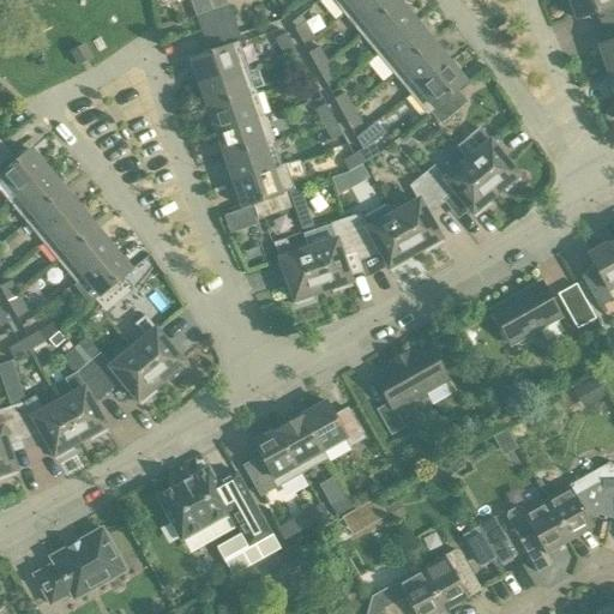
[(228,6),(224,0),(206,0),(211,12),(228,6)]
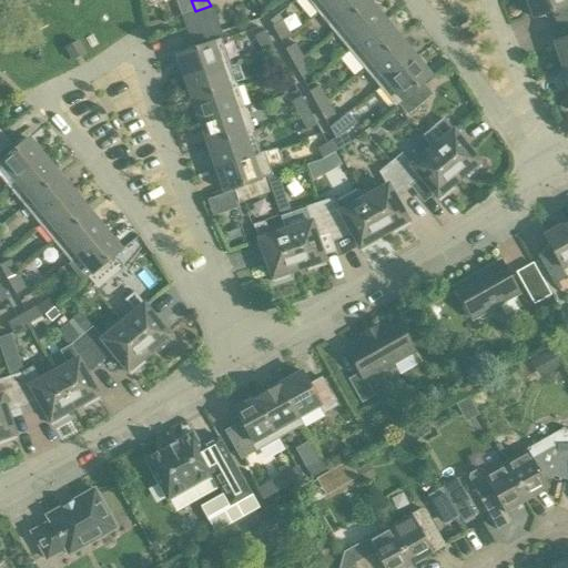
[(305,0),(317,13),(333,0),(305,0)]
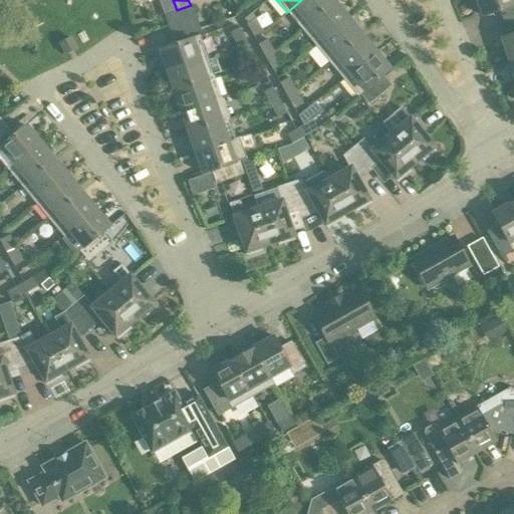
[(300,29),(332,2),(329,0),(301,0),(287,12),(300,29)]
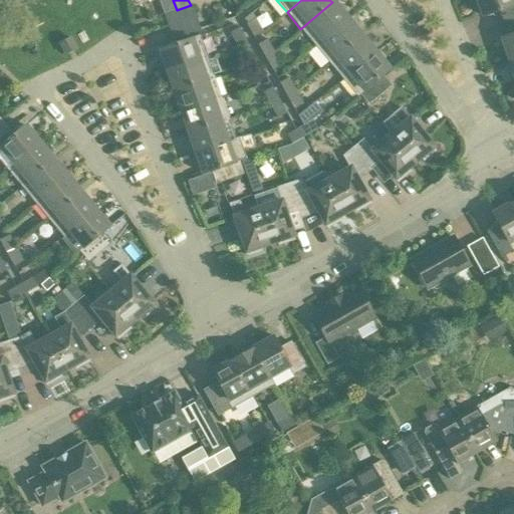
[(513,0),(476,0),(483,17),(499,11),(504,24),(507,23),(513,20),(513,0)]
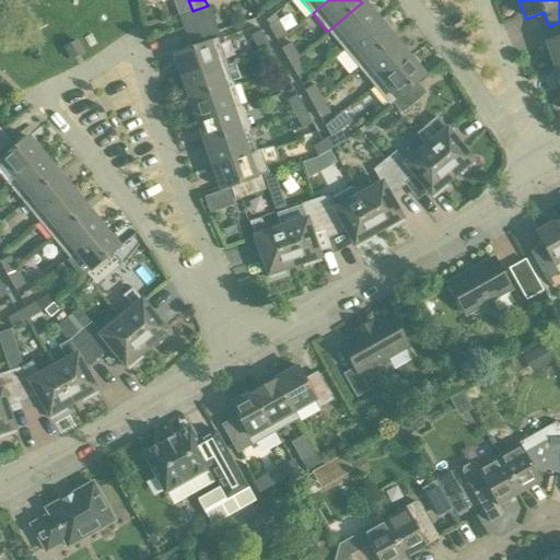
[(343,51),(378,23),(362,2),(327,32),(343,51)]
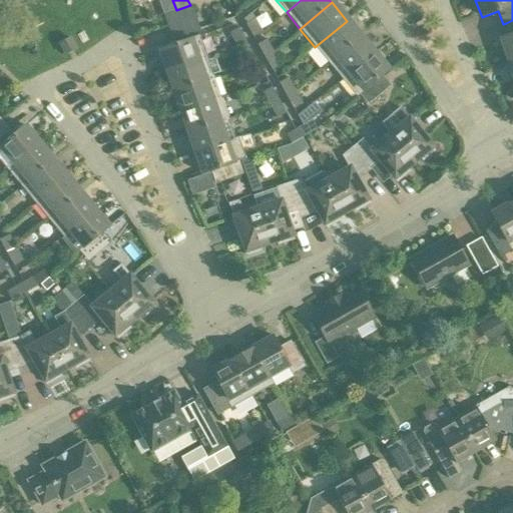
[(194,18),(190,5),(176,10),(163,14),(167,27),(194,18)]
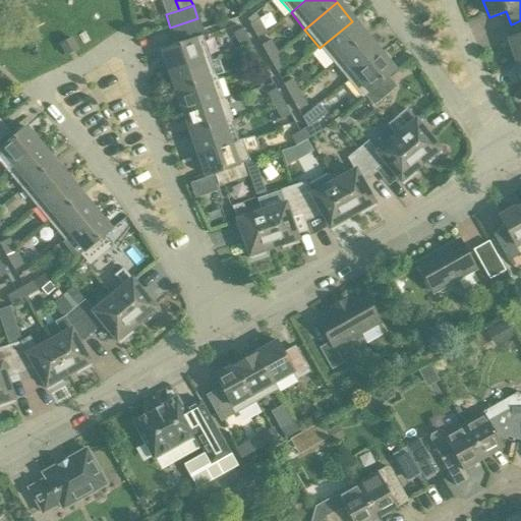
[(175,40),(201,31),(197,18),(170,27),(175,40)]
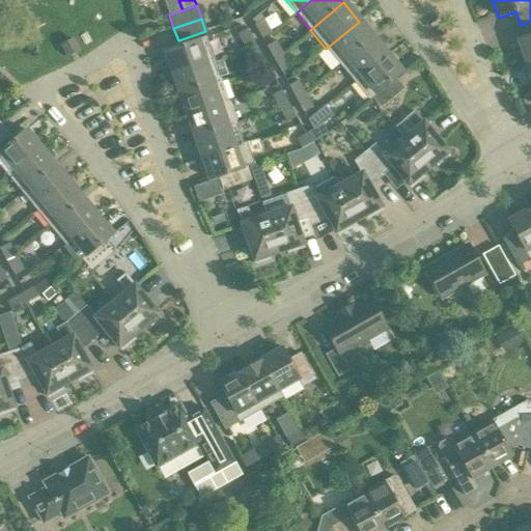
[(261,39),(271,34),(263,20),(253,25),(261,39)]
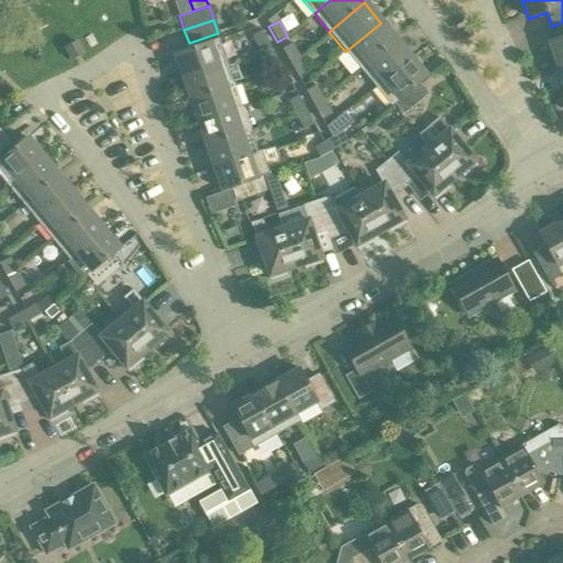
[(558,67),(562,65),(562,22),(555,25),(560,39),(549,43),(558,67)]
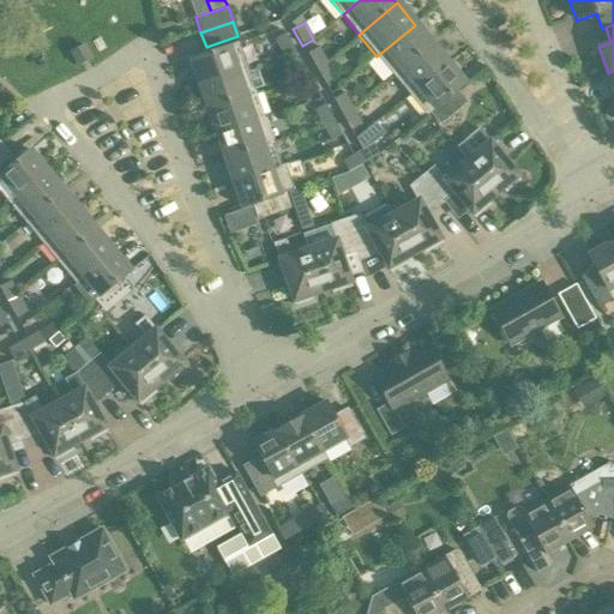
[(393,76),(431,44),(415,25),(377,56),(393,76)]
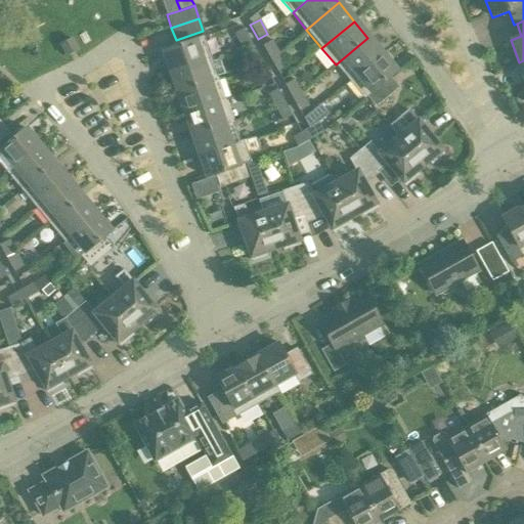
[(241,48),(250,43),(243,30),(233,35),(241,48)]
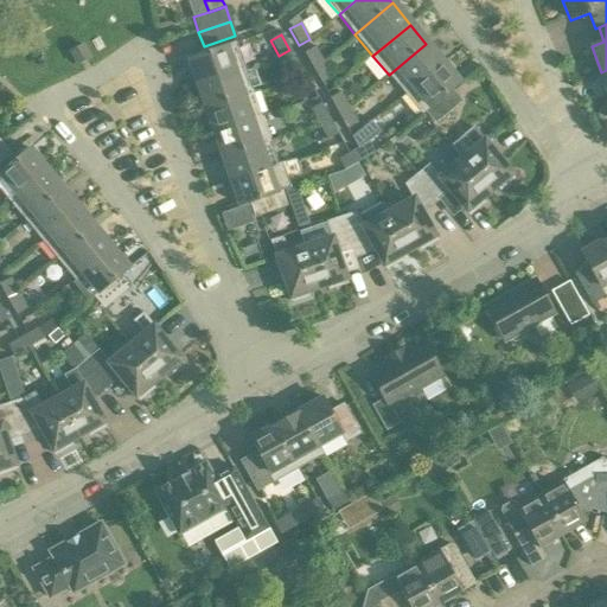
[(198,84),(243,69),(235,44),(189,59),(198,84)]
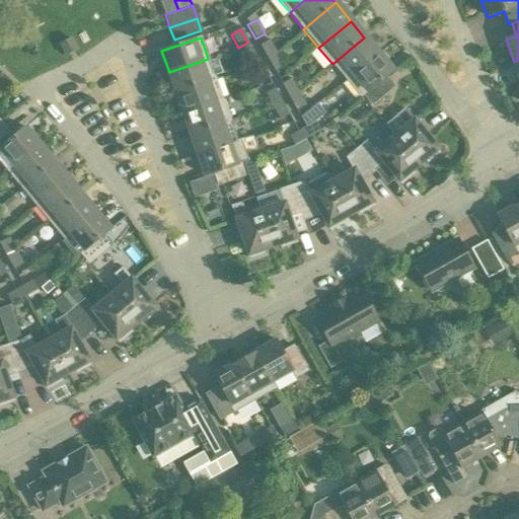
[(364,38),(332,64),(346,80),(377,54),(364,38)]
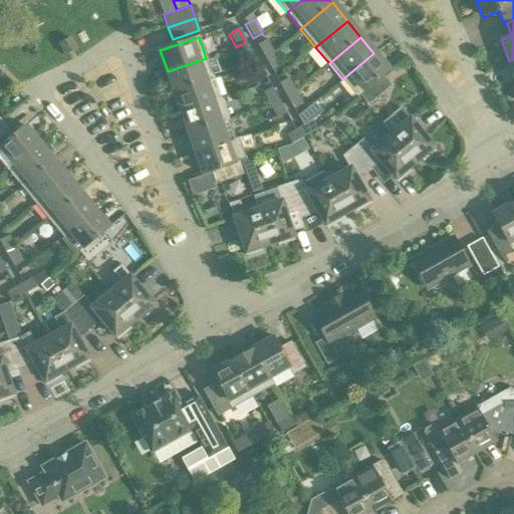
[(65,55),(75,49),(69,39),(59,44),(65,55)]
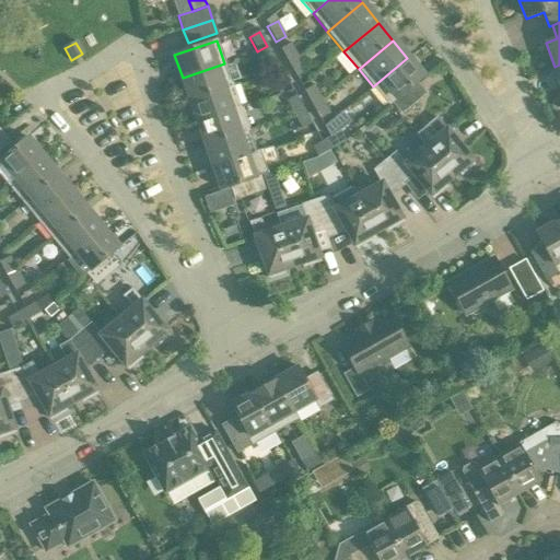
[(290,44),(280,49),(288,62),(298,57),(290,44)]
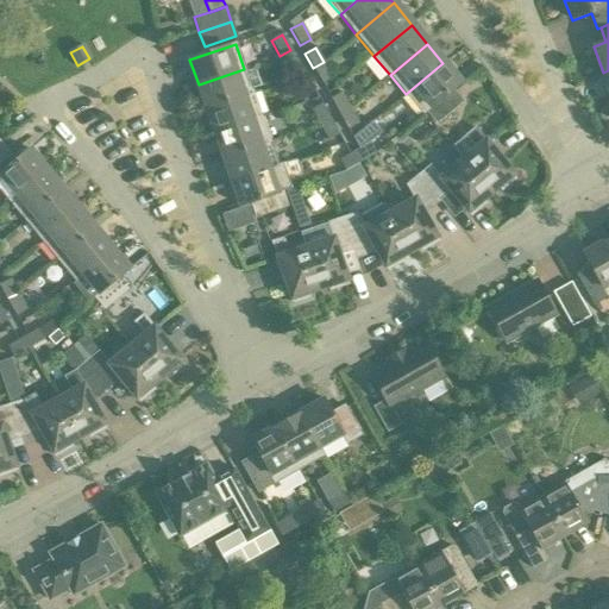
[(284,64),(294,80),(305,74),(295,58),(284,64)]
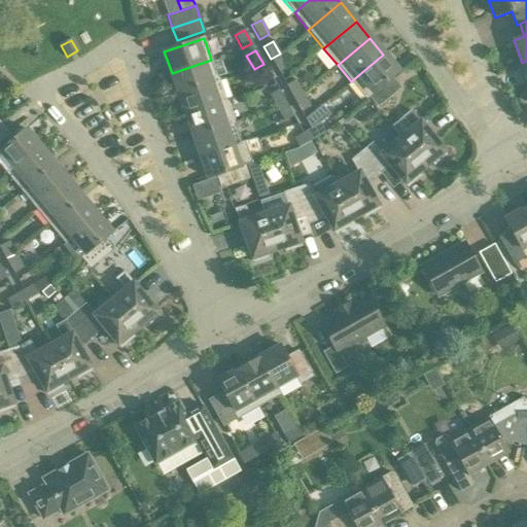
[(280,54),(271,59),(279,73),(288,68),(280,54)]
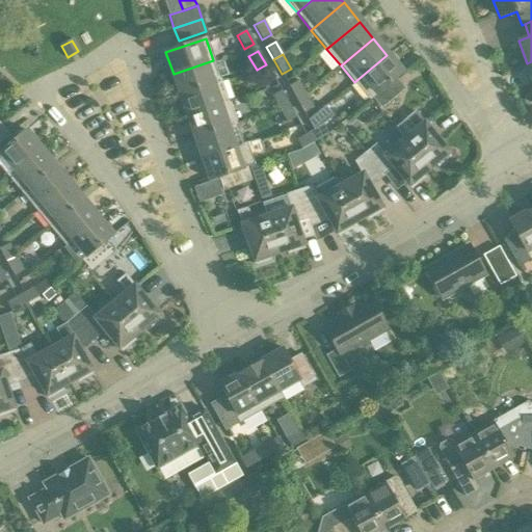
[(372,98),(395,79),(402,73),(387,55),(354,82),(369,100),(372,98)]
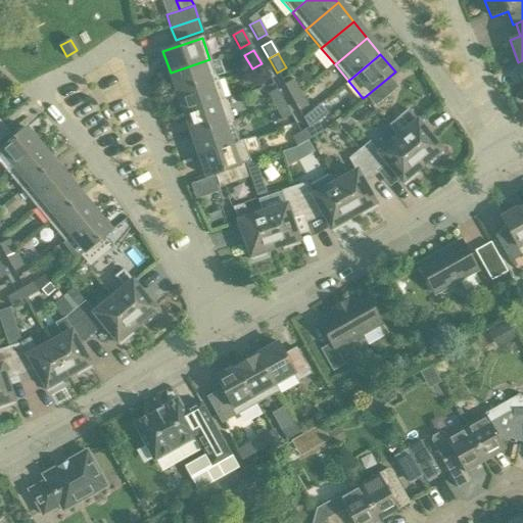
[(178,95),(217,81),(209,59),(171,73),(178,95)]
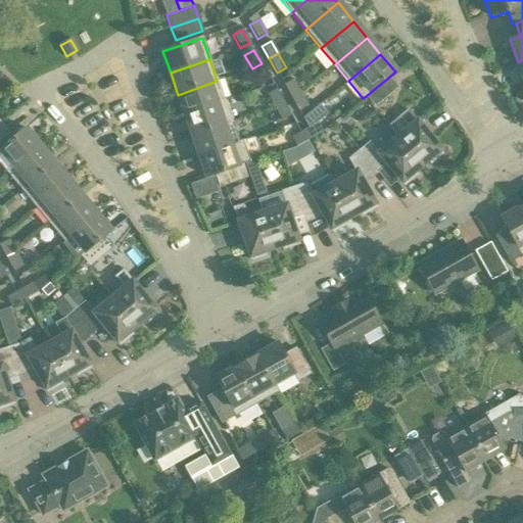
[(269,77),(262,63),(252,68),(259,82),(269,77)]
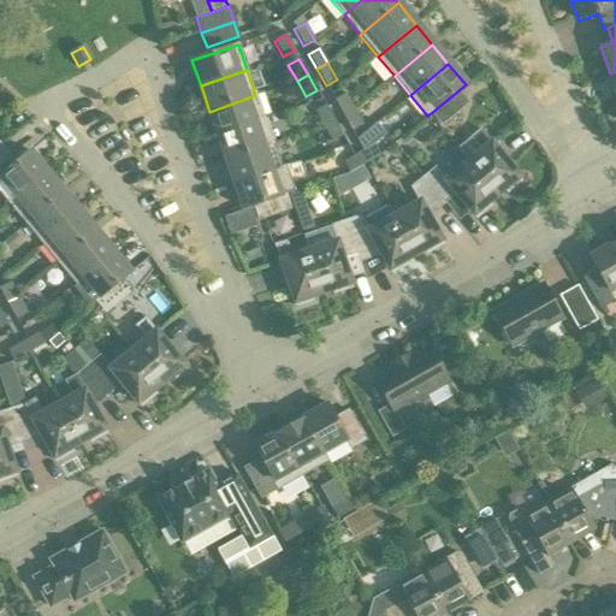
[(467,104),(457,92),(431,113),(440,125),(467,104)]
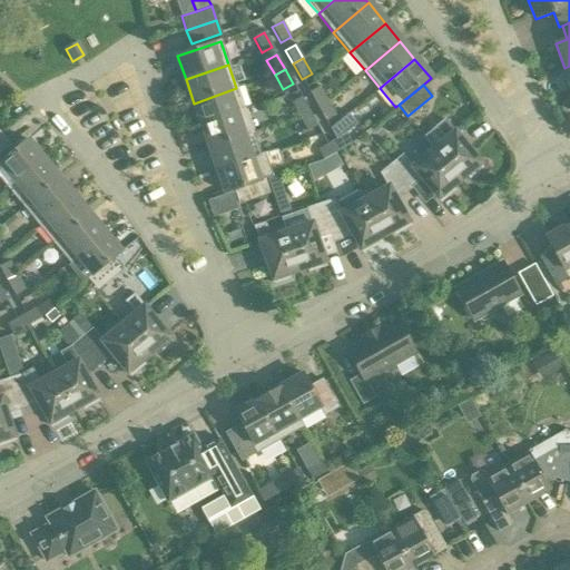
[(308,92),(317,107),(327,101),(320,87),(308,92)]
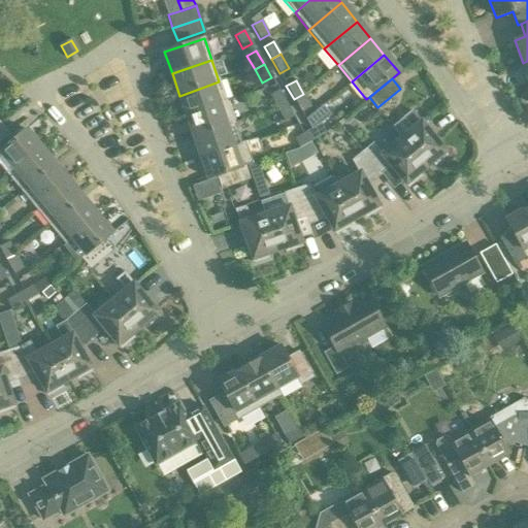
[(187,117),(226,103),(219,81),(179,96),(187,117)]
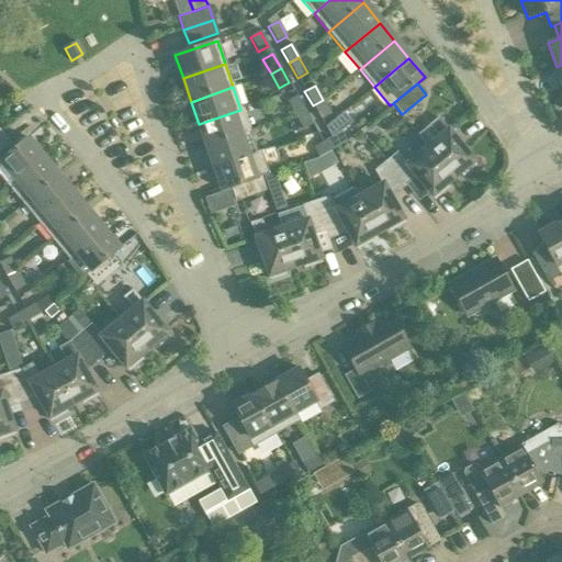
[(294,115),(304,110),(296,96),(287,101),(294,115)]
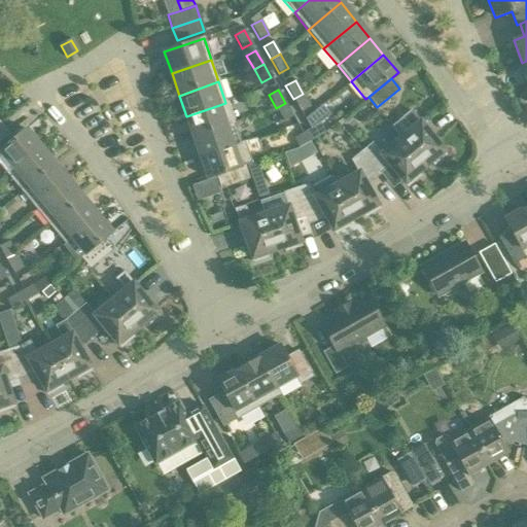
[(301,112),(310,107),(303,94),(293,99),(301,112)]
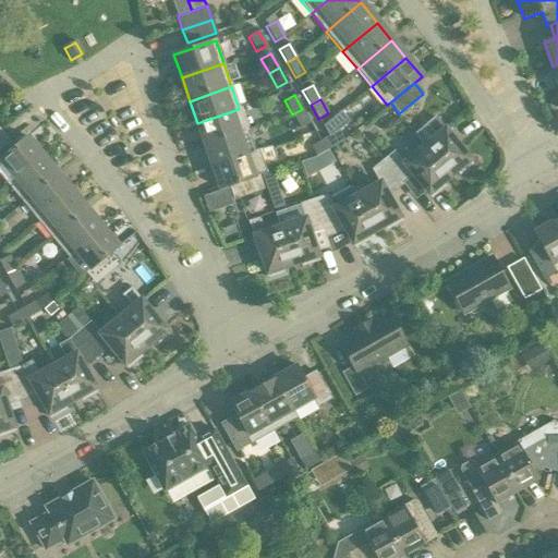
[(205,146),(246,131),(239,109),(197,123),(205,146)]
